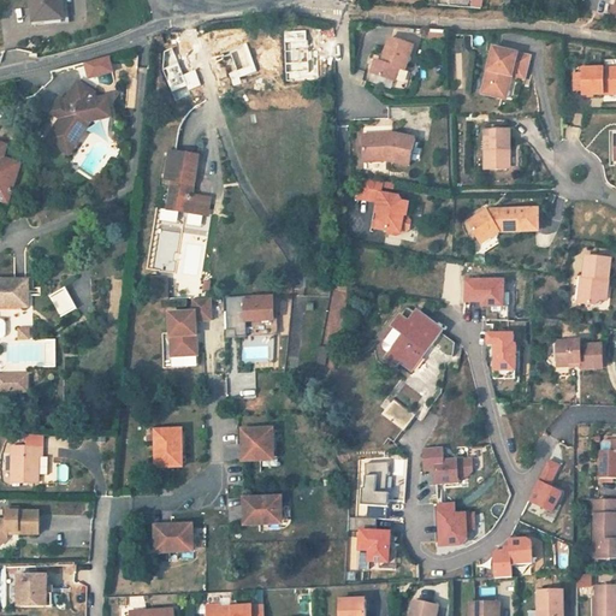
[(64,18),(63,0),(35,0),(36,21),(64,18)]
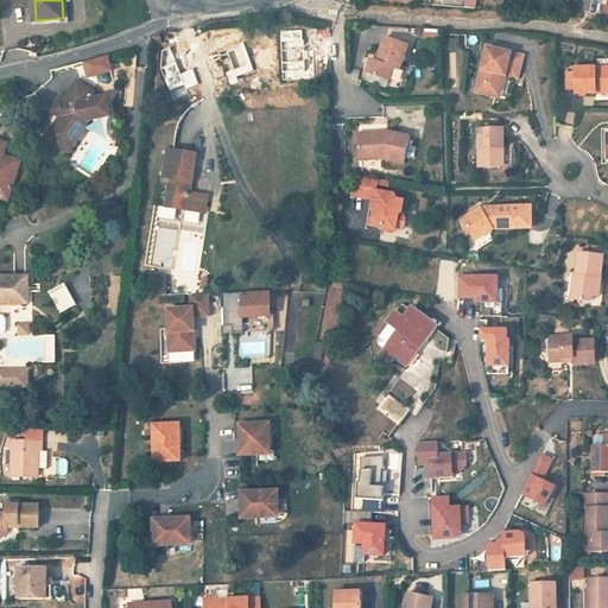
[(157,35),(151,37),(150,48),(157,45),(164,44),(160,32),(157,35)]
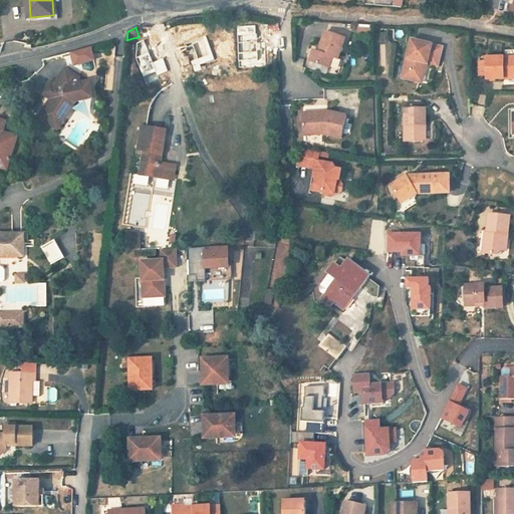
[(371,29),(358,28),(357,36),(370,36),(371,29)]
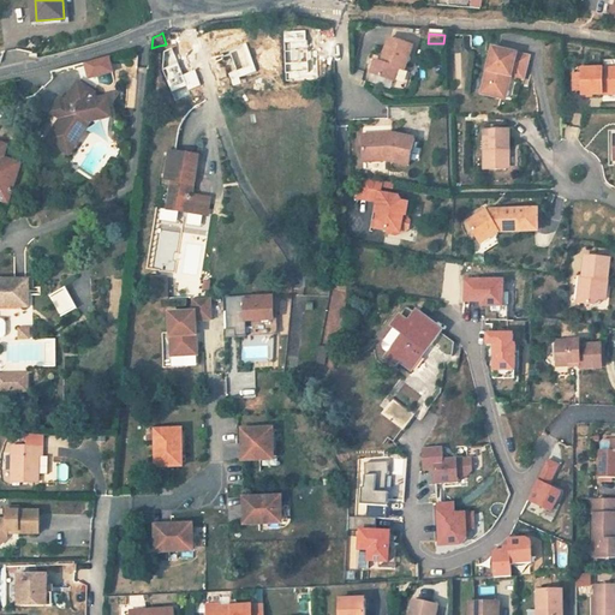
[(375,60),(371,73),(395,82),(399,70),(405,71),(413,47),(389,39),(383,57),(384,58),(382,64),(375,60)]
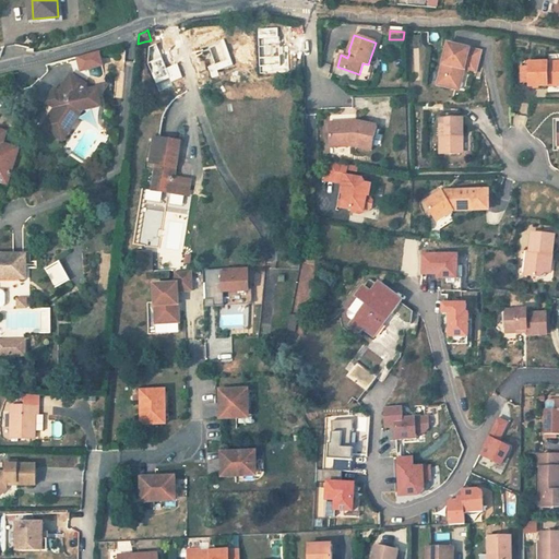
[(449,43),(438,84),(456,90),(462,69),(465,70),(477,72),(482,51),(449,43)]
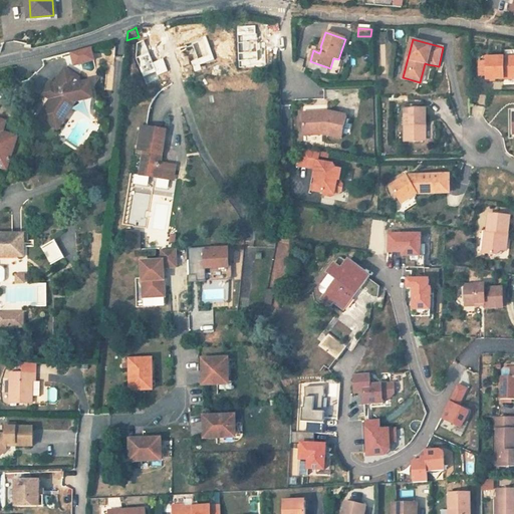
[(513,57),(486,58),(486,61),(486,75),(486,79),(504,79),(504,74),(513,74),(513,57)]
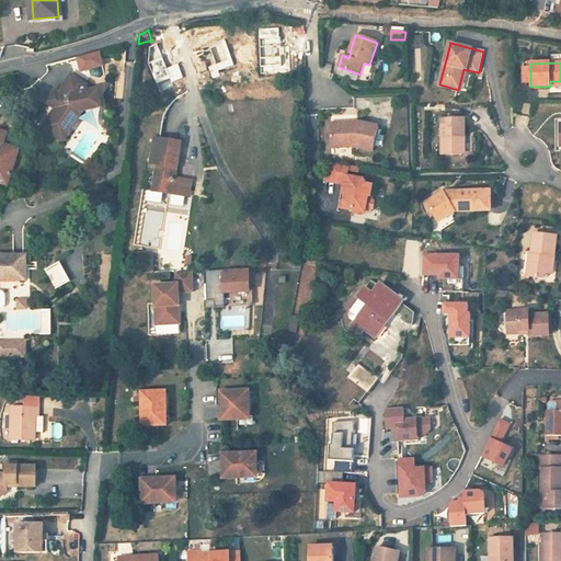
[(464,69),(458,90),(461,91),(467,70),(464,69)]
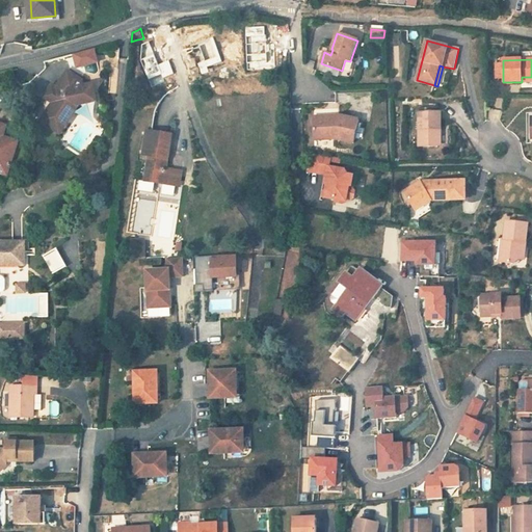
[(54,103),(47,114),(62,124),(76,103),(78,103),(79,105),(80,105),(98,101),(94,84),(84,86),(83,81),(68,71),(57,88),(54,92),(50,90),(45,98),(54,103)]
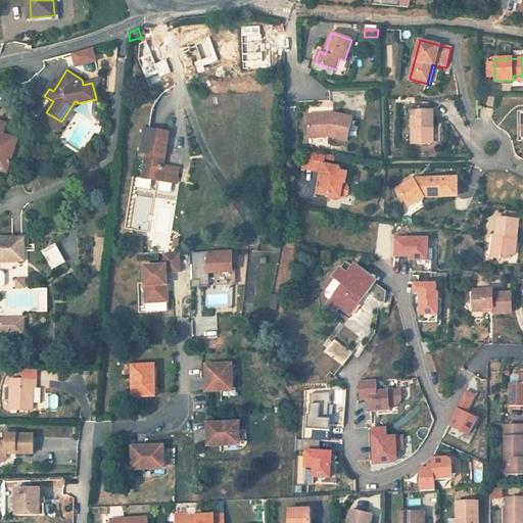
[(61,122),(46,112),(42,119),(60,131),(79,103),(78,103),(77,101),(75,101),(61,122)]
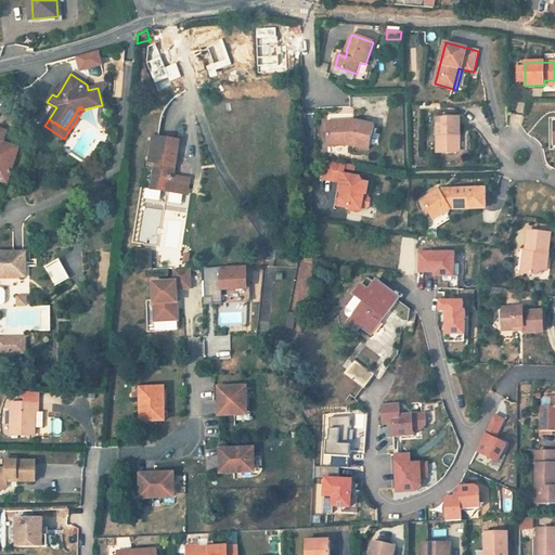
[(159,138),(163,120),(144,117),(141,134),(154,137),(151,155),(154,155),(152,165),(156,165),(152,190),(188,196),(190,180),(175,177),(181,142),(159,138)]
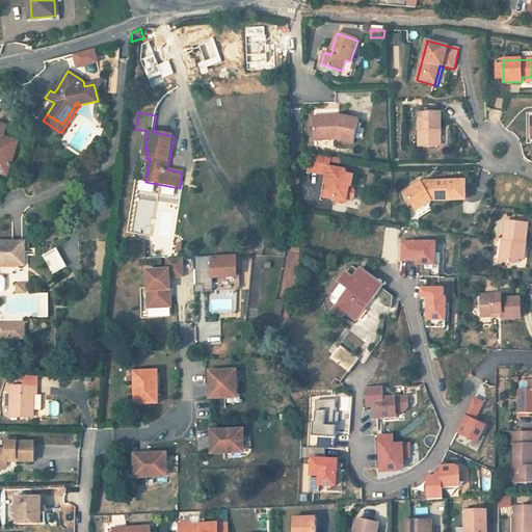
[(416,147),(435,148),(436,130),(439,130),(440,113),(418,112),(416,147)]
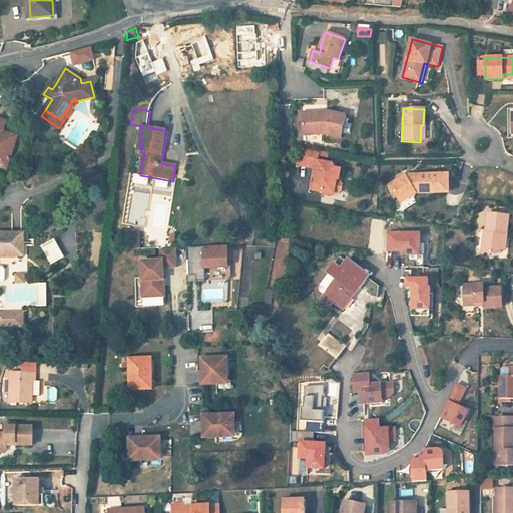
[(303,116),(303,135),(323,134),(342,138),(346,116),(328,112),(327,115),(303,116)]
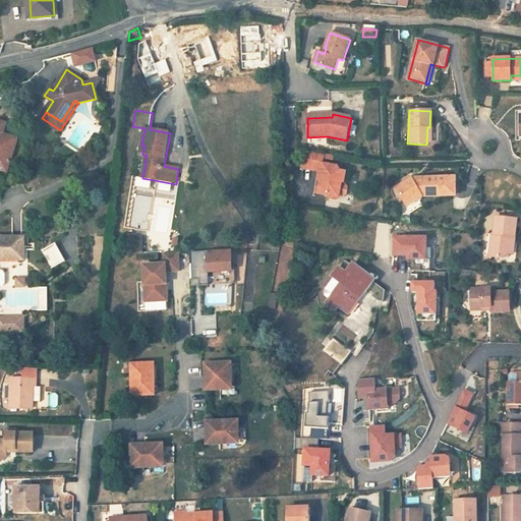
[(0,120),(0,169),(8,172),(19,138),(4,133),(8,123),(0,120)]
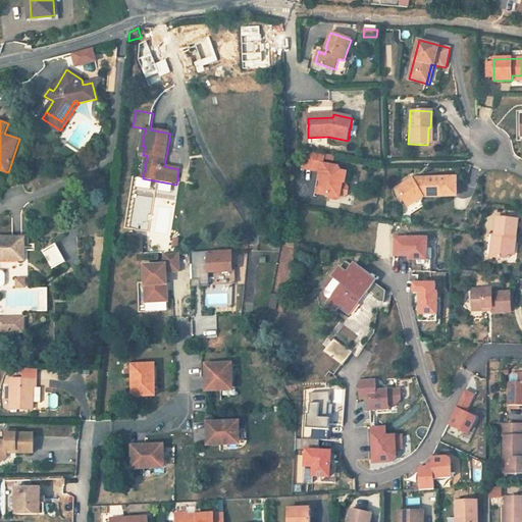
[(322,163),(323,158),(324,153),(307,150),(304,167),(321,170),(319,179),(321,180),(321,185),(318,187),(317,193),(327,195),(329,198),(340,199),(341,197),(347,198),(349,187),(348,185),(345,180),(344,180),(345,171),(343,170),(338,166),(322,163)]
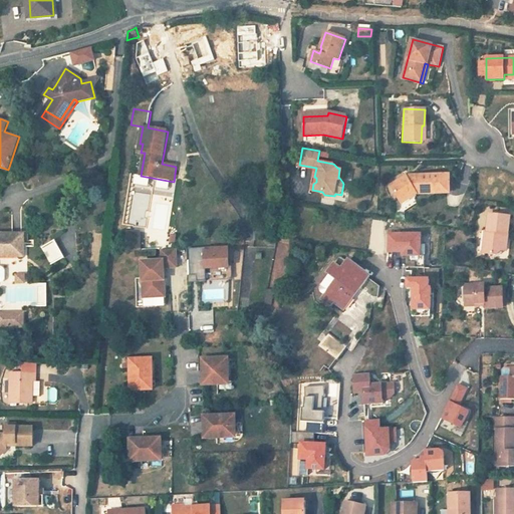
[(406,175),(391,184),(399,199),(407,194),(409,198),(417,194),(450,194),(450,175),(406,175)]
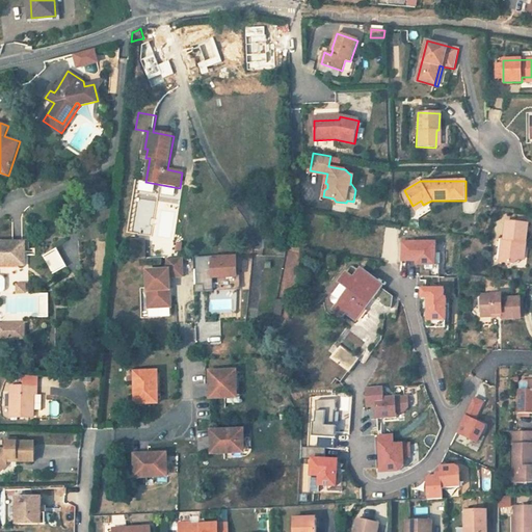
[(421,201),(413,206),(415,210),(423,205),(421,201)]
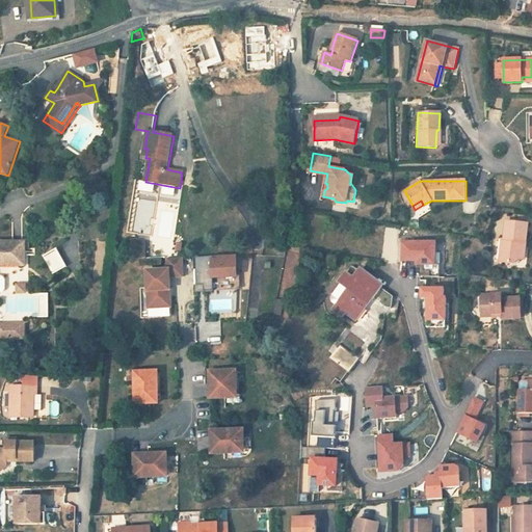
[(527,242),(529,223),(506,221),(505,239),(503,239),(500,262),(514,264),(521,259),(522,241),(527,242)]
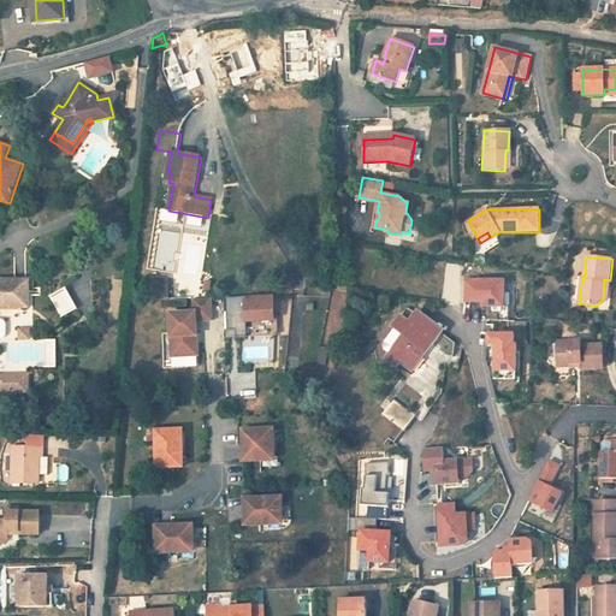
[(508,279),(465,279),(465,306),(491,306),(491,320),(508,320),(508,279)]
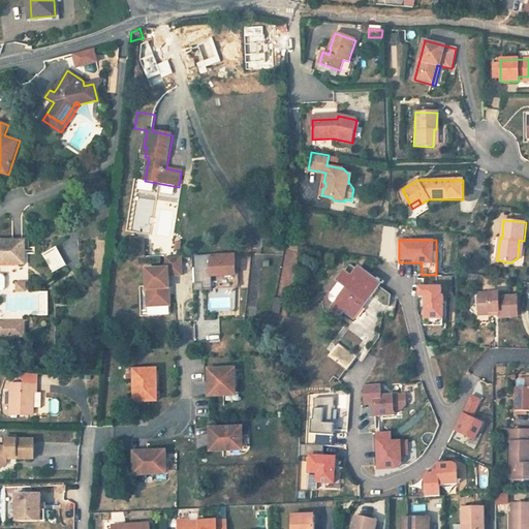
[(25,242),(12,242),(0,241),(0,263),(25,265),(25,242)]
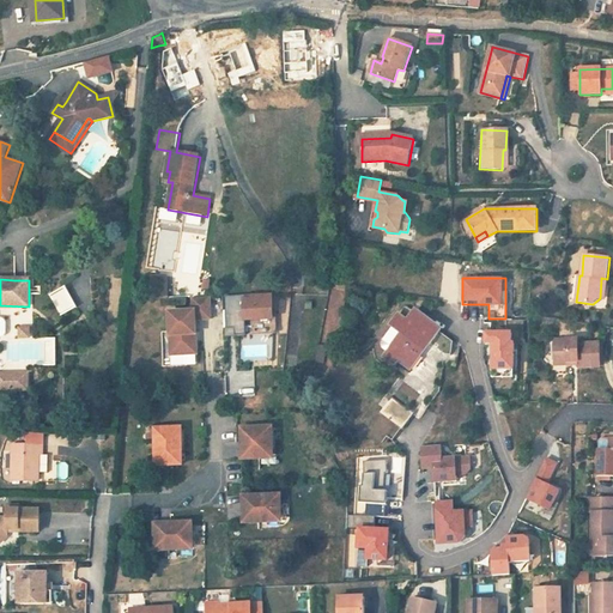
[(65,286),(49,296),(61,316),(77,307),(65,286)]
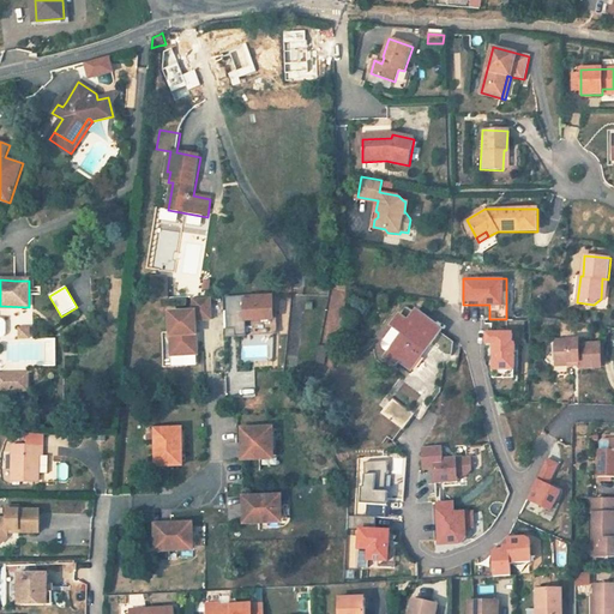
[(332,306),(345,307),(348,289),(333,287),(332,306)]
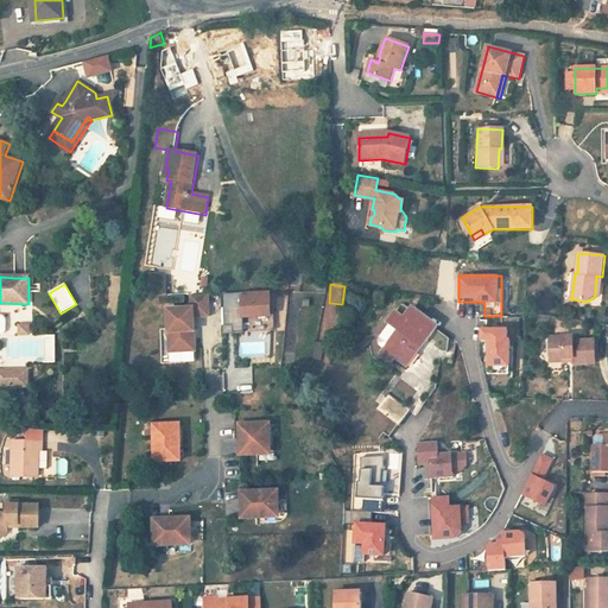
[(268,317),(267,292),(225,295),(226,333),(242,331),(242,318),(268,317)]
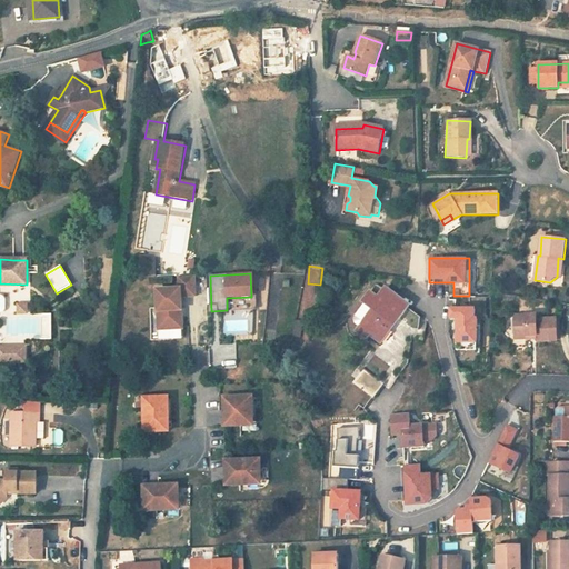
[(153,290),(156,329),(179,328),(178,296),(191,296),(191,277),(177,277),(177,289),(153,290)]
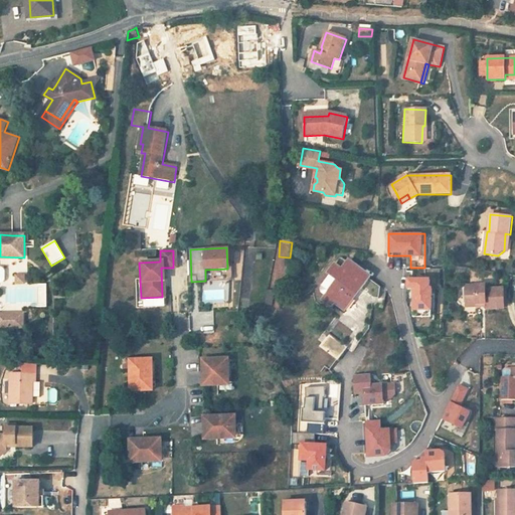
[(327,273),(331,276),(337,280),(326,294),(322,300),(332,308),(336,304),(344,310),(354,298),(350,296),(358,286),(362,289),(372,277),(349,259),(343,268),(335,263),(327,273)]
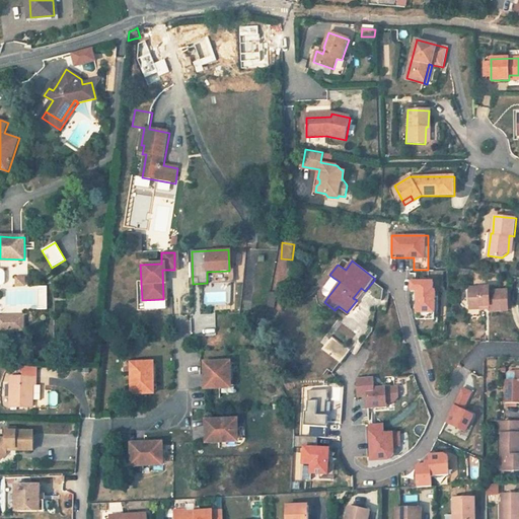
[(16,286),(25,286),(25,278),(15,278),(16,286)]
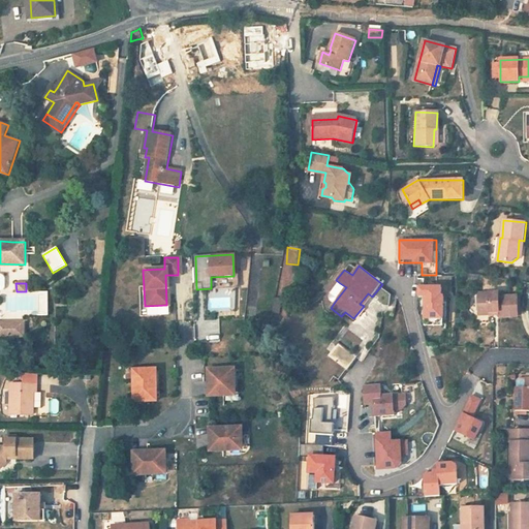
[(346,287),(340,283),(330,298),(335,302),(346,287)]
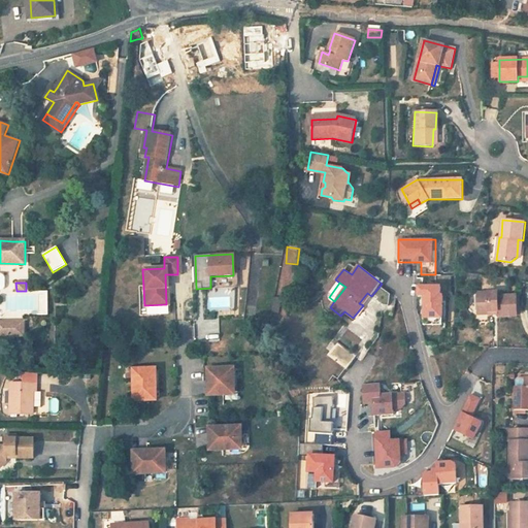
[(441,287),(418,286),(418,295),(424,296),(424,318),(442,319),(443,295),(441,295),(441,287)]
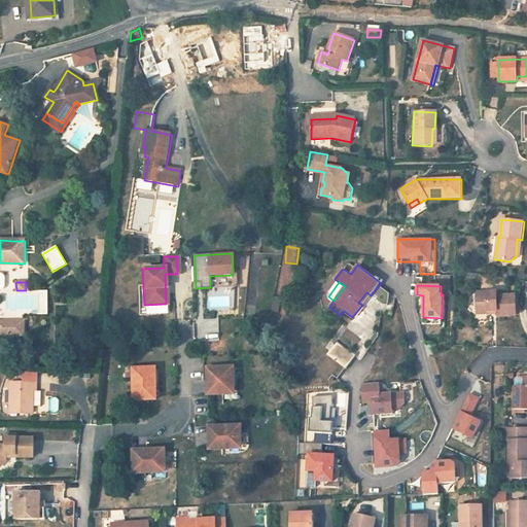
[(38,291),(39,313),(49,313),(49,291),(38,291)]
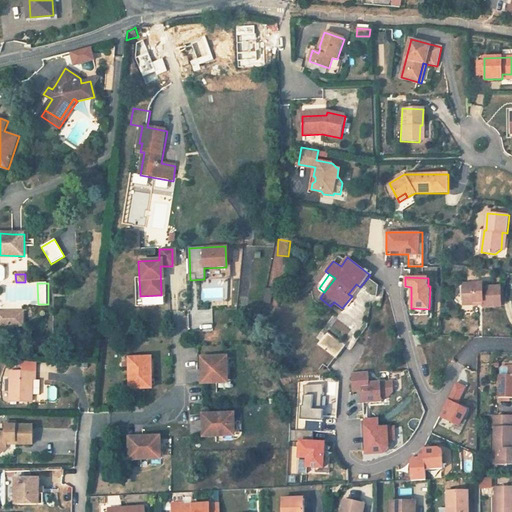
[(485,302),(485,306),(503,306),(503,286),(485,287),(485,283),(464,283),(464,304),(476,304),(476,302),(485,302)]
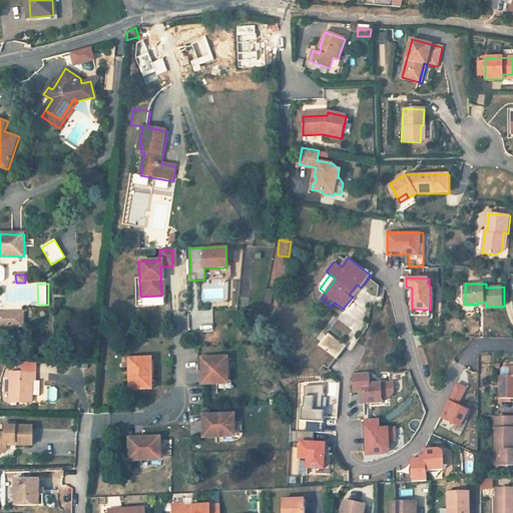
[(203,289),(203,303),(227,303),(227,289),(203,289)]
